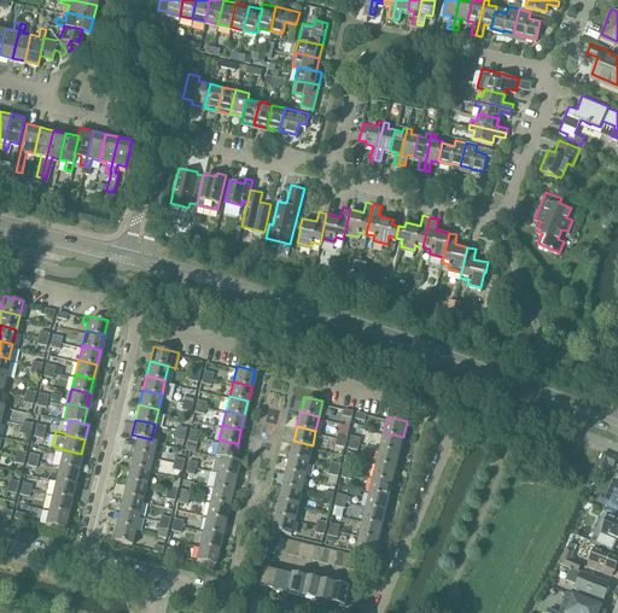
[(380,447),(400,451),(403,437),(384,432),(380,447)]
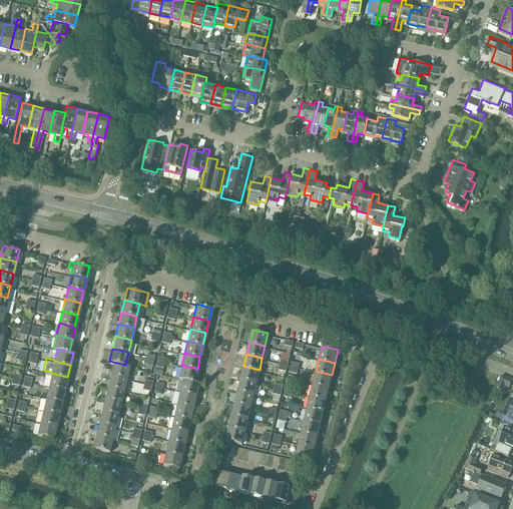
[(125,365),(113,362),(110,374),(126,378),(129,365),(125,365)]
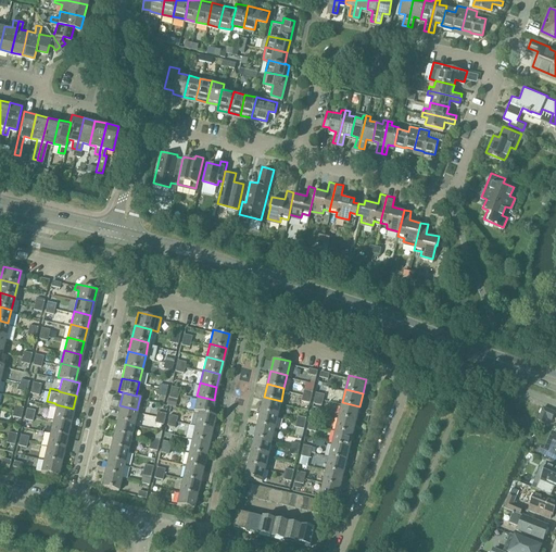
[(198,411),(211,413),(214,400),(197,396),(193,410),(198,411)]
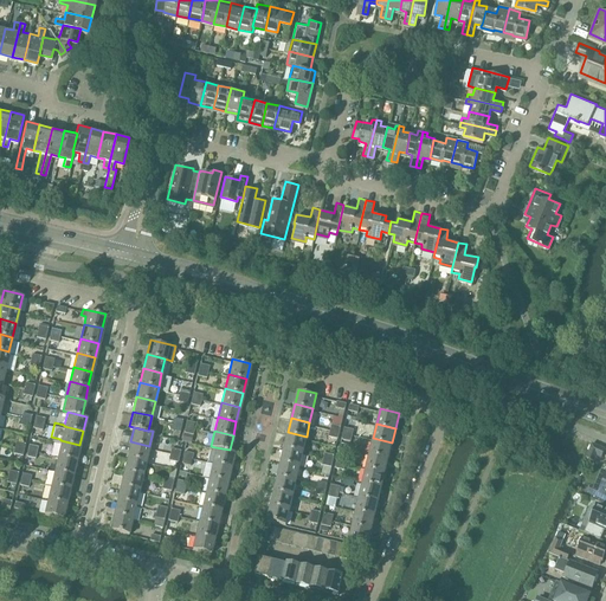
[(307,437),(288,432),(284,446),(303,451),(307,437)]
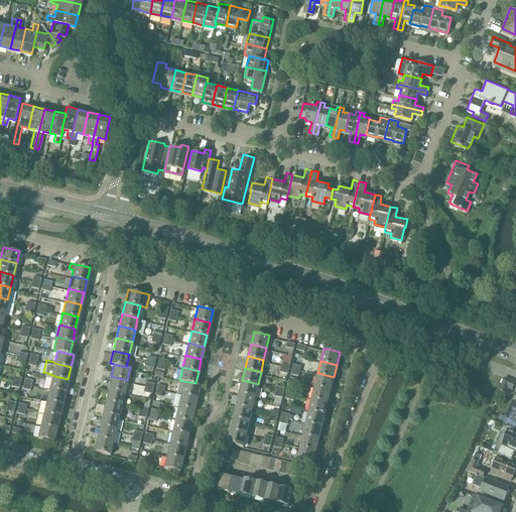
[(314,385),(331,389),(334,377),(317,373),(314,385)]
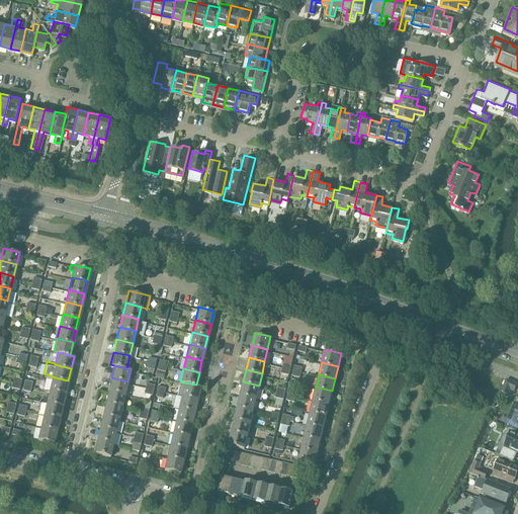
[(49,389),(65,393),(68,380),(52,376),(49,389)]
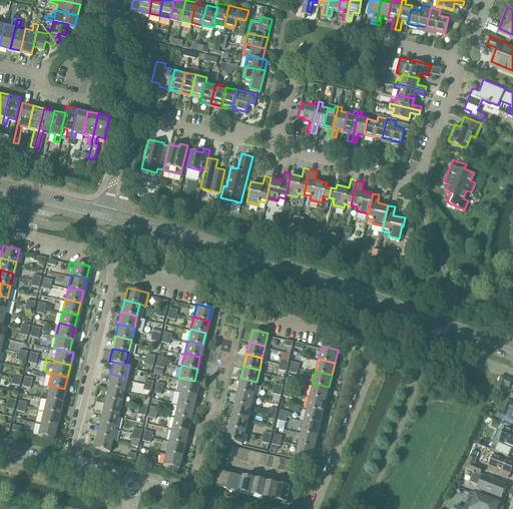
[(107,386),(123,390),(126,378),(110,374),(107,386)]
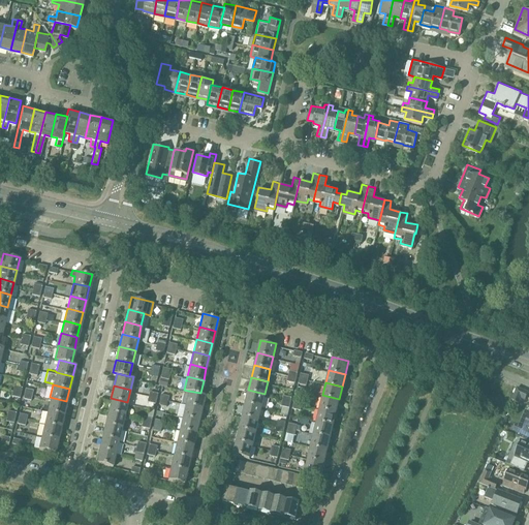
[(528,391),(517,385),(511,398),(519,400),(521,395),(526,397),(528,391)]
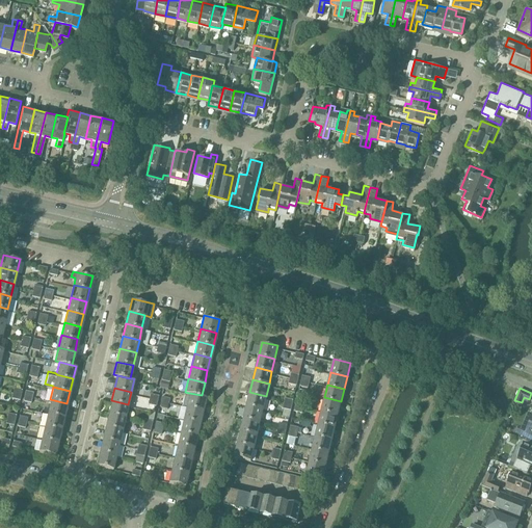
[(266,396),(249,392),(246,404),(263,408),(266,396)]
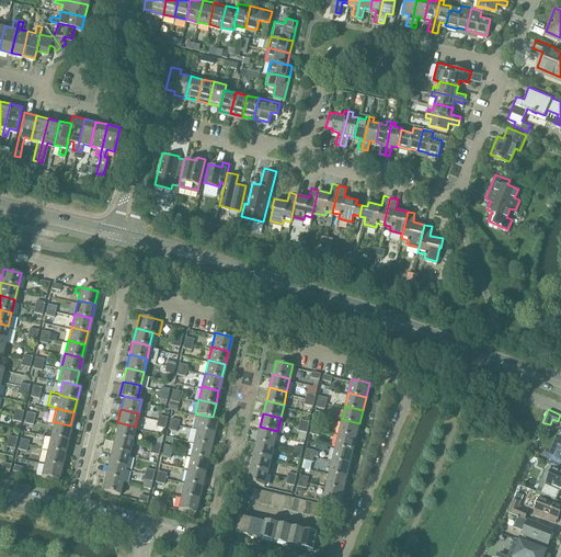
[(213,417),(199,415),(196,428),(214,432),(217,418),(213,417)]
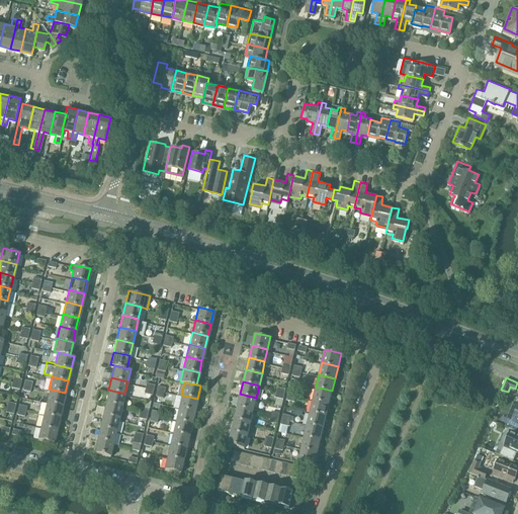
[(313,399),(329,403),(332,391),(316,387),(313,399)]
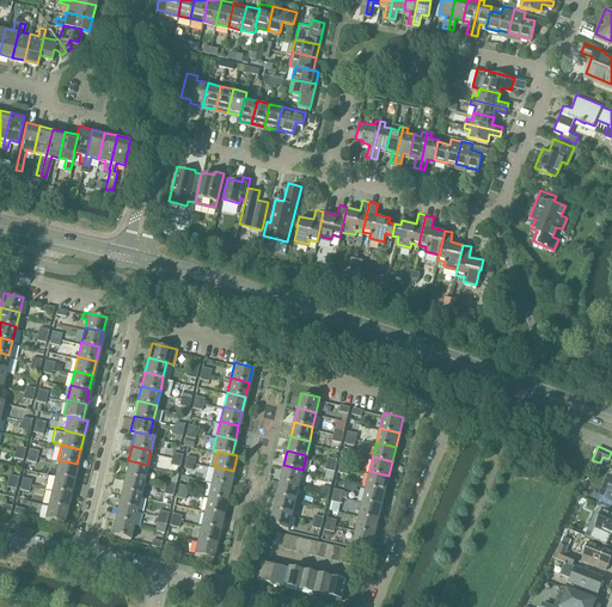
[(54,473),(73,478),(77,464),(57,459),(54,473)]
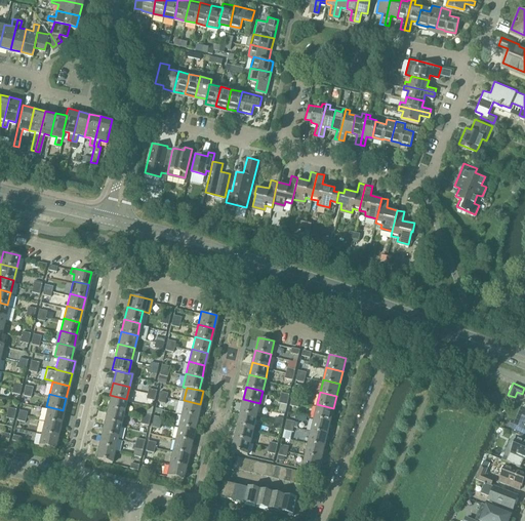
[(108,407),(123,411),(126,399),(110,395),(108,407)]
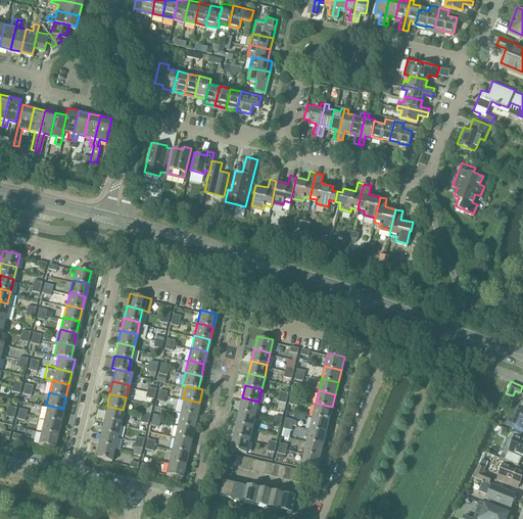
[(258,402),(242,397),(239,410),(255,414),(258,402)]
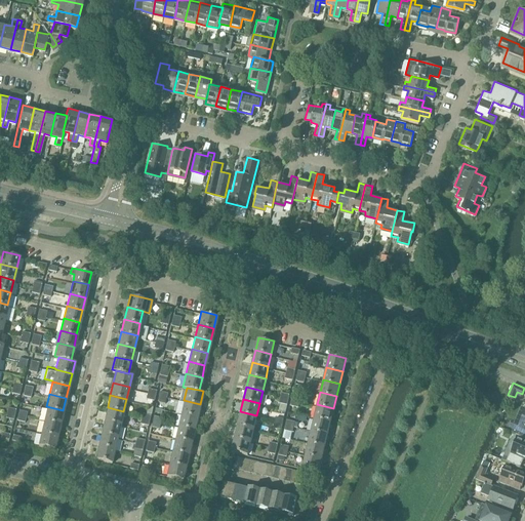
[(180,412),(197,416),(200,404),(184,400),(180,412)]
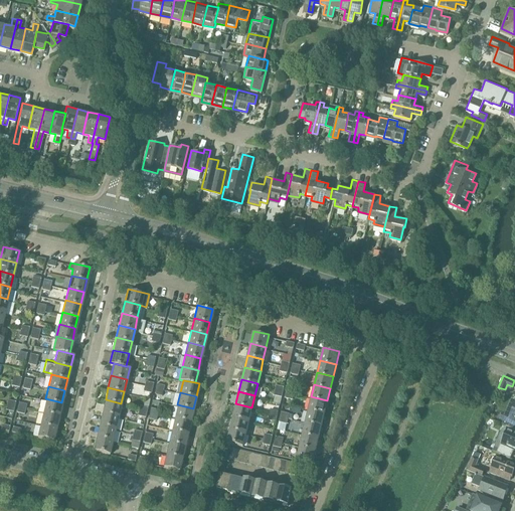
[(309,408),(325,412),(327,400),(311,396),(309,408)]
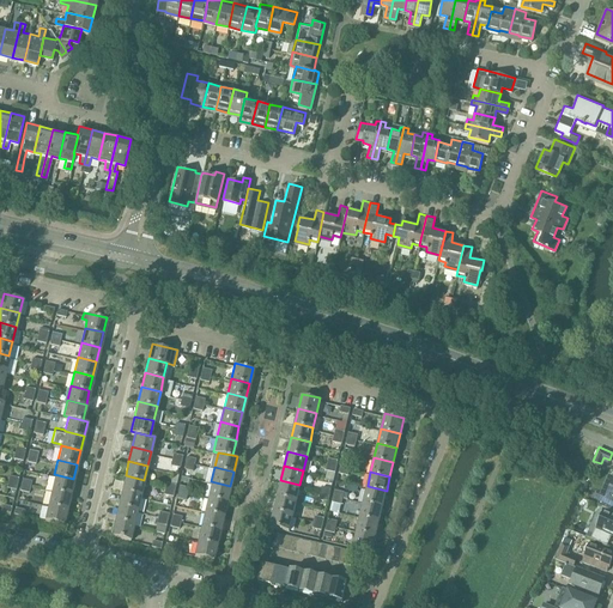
[(50,488),(71,493),(73,479),(54,474),(50,488)]
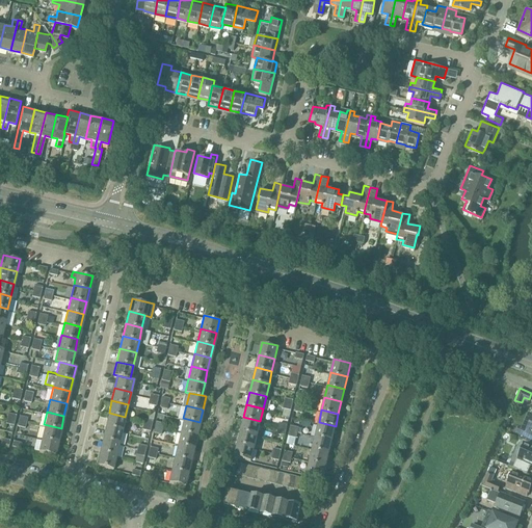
[(106,425),(122,429),(125,417),(109,413),(106,425)]
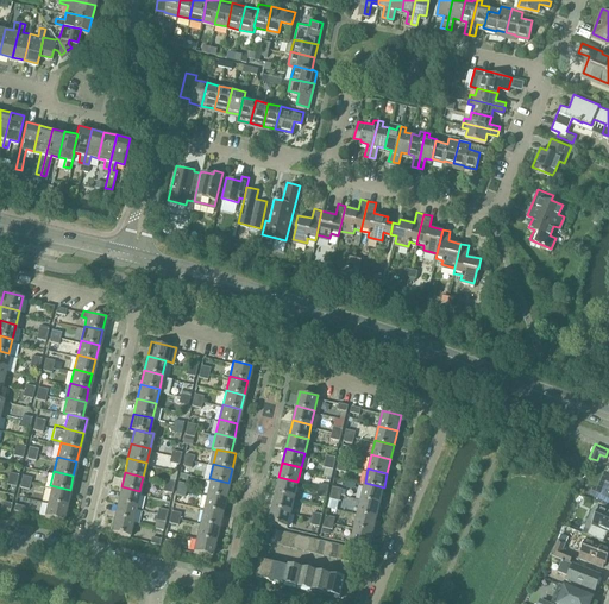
[(608,474),(604,473),(598,486),(595,485),(589,496),(606,503),(607,499),(608,499),(608,498),(608,474)]
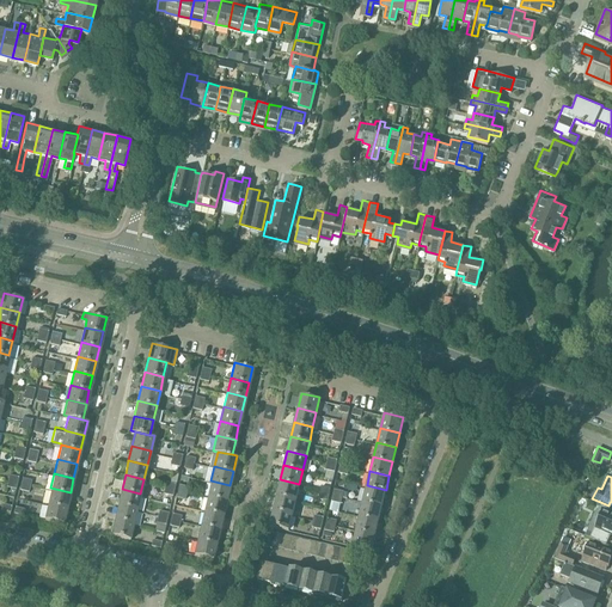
[(299,484),(280,479),(277,494),(295,498),(299,484)]
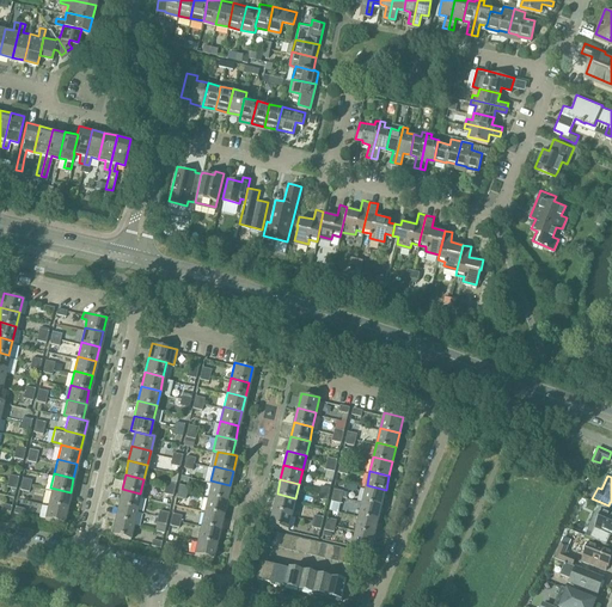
[(207,495),(226,500),(230,485),(210,480),(207,495)]
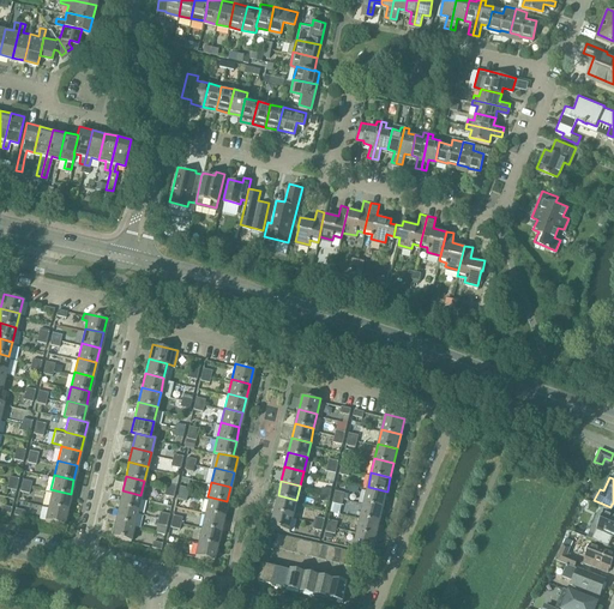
[(365,501),(384,506),(387,492),(368,487),(365,501)]
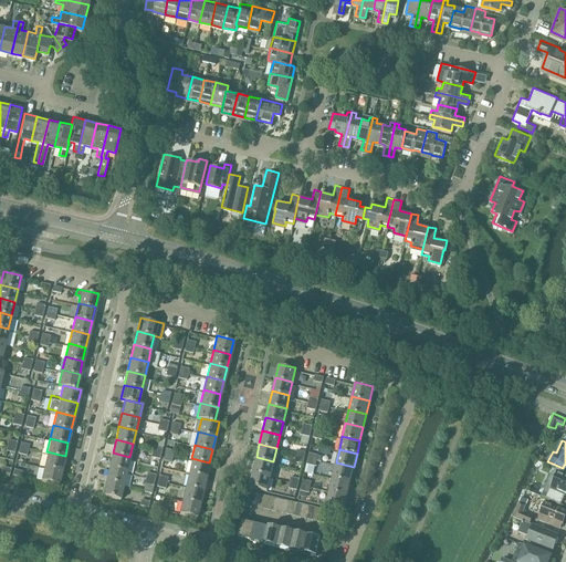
[(44,465),(62,469),(65,456),(46,451),(44,465)]
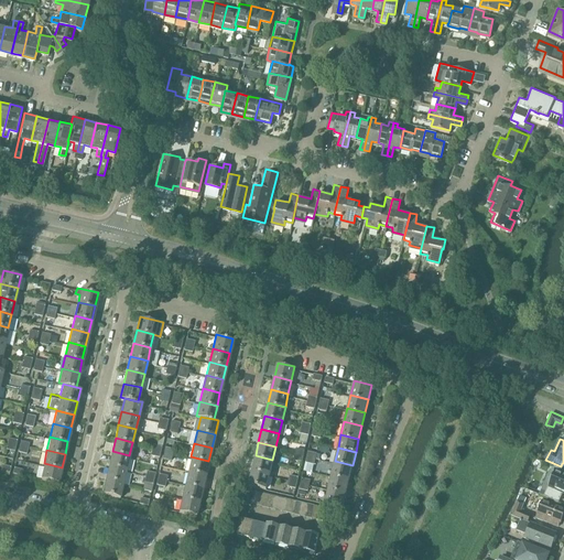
[(109,464),(126,469),(129,455),(112,451),(109,464)]
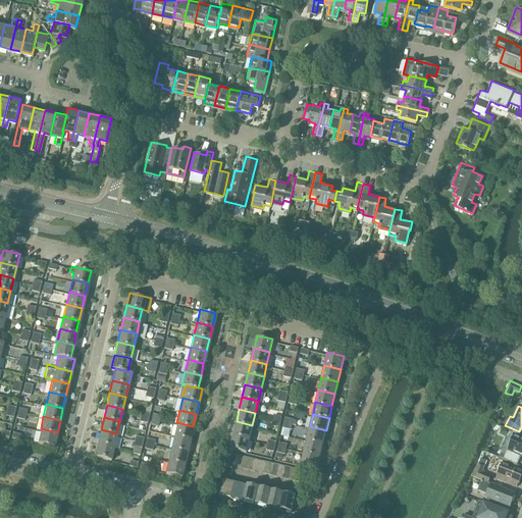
[(252,425),(237,421),(233,433),(249,437),(252,425)]
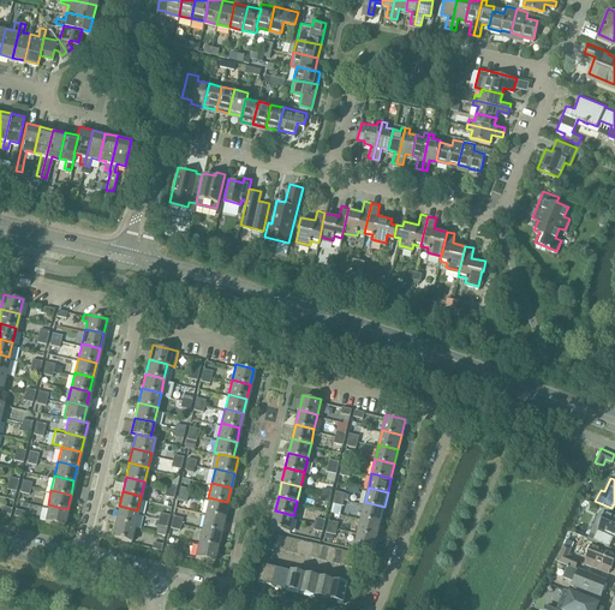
[(206,512),(224,516),(227,502),(208,497),(206,512)]
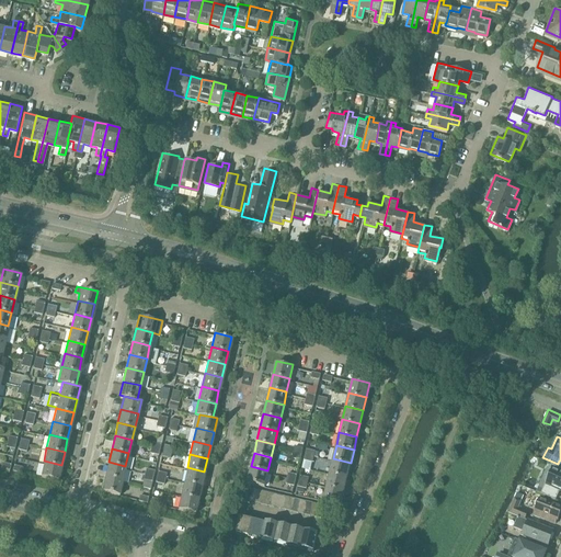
[(330,472),(347,475),(351,463),(333,458),(330,472)]
